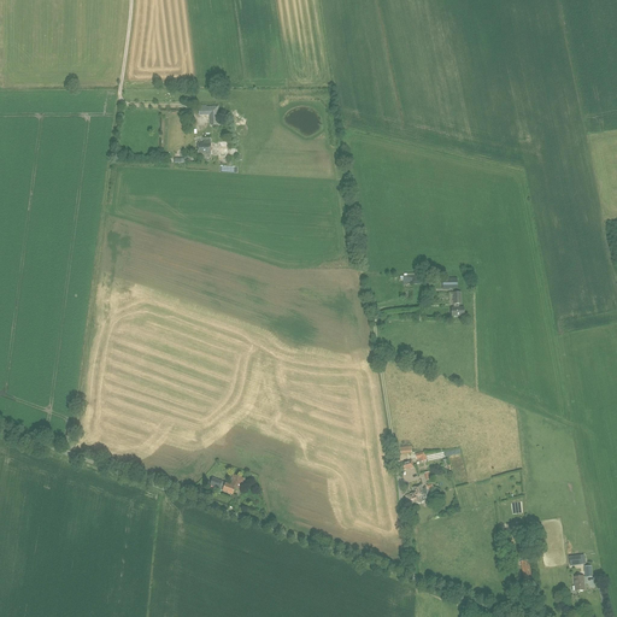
[(218,107),(206,107),(206,113),(210,113),(212,115),(212,118),(218,118),(218,107)]
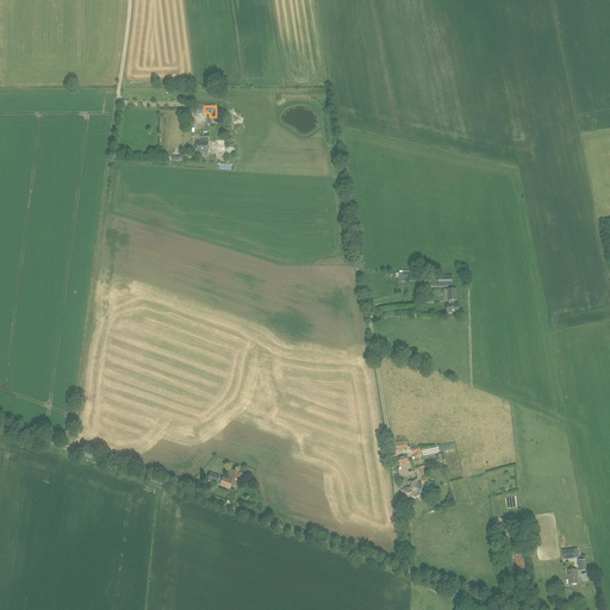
[(209,135),(201,135),(201,142),(195,142),(195,154),(209,153),(209,142),(207,142),(207,139),(209,139),(209,135)]
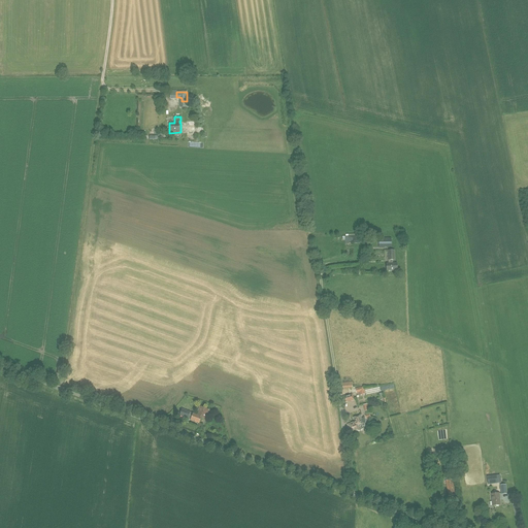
[(380,238),(380,248),(392,248),(392,238),(380,238)]
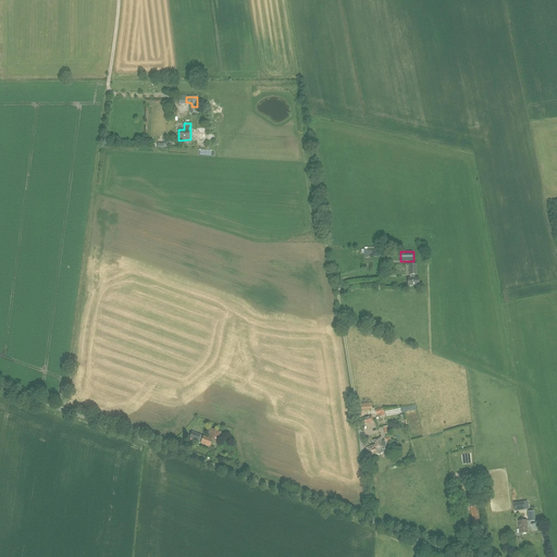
[(409,264),(409,267),(409,274),(410,274),(410,277),(408,279),(408,286),(419,285),(419,277),(415,277),(415,274),(417,274),(417,264),(409,264)]
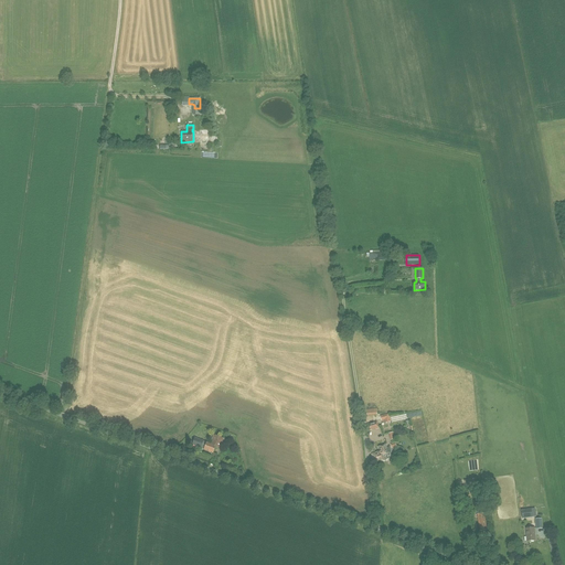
[(376,422),(368,424),(370,432),(372,430),(376,428),(376,429),(379,428),(376,422)]
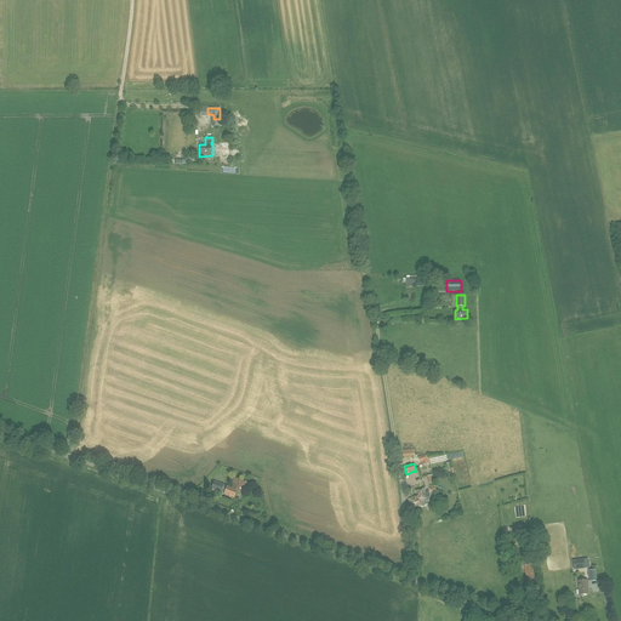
[(235,479),(232,488),(231,493),(235,495),(238,489),(243,490),(245,483),(235,479)]
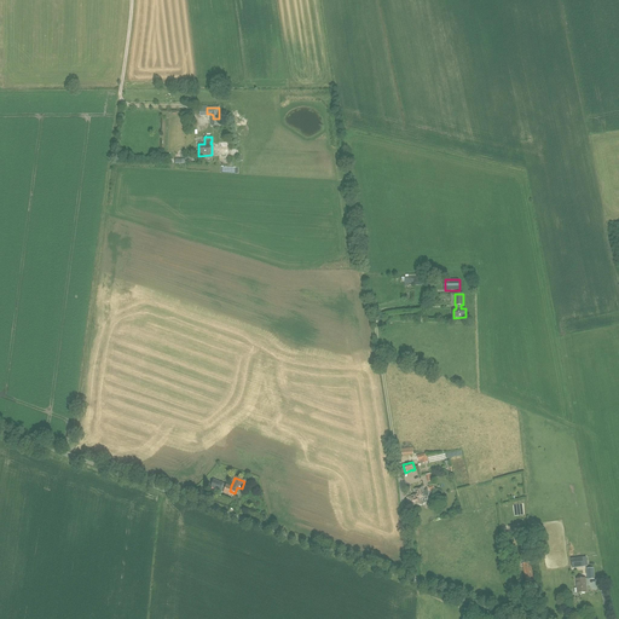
[(230,491),(231,486),(215,481),(214,486),(221,489),(224,490),(224,493),(233,497),(235,493),(230,491)]
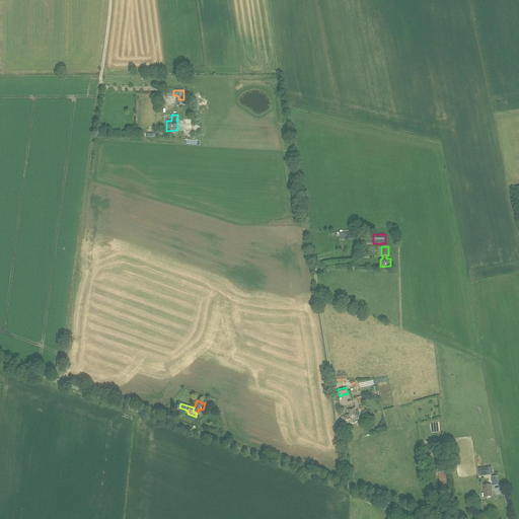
[(357,417),(357,416),(359,416),(358,411),(356,412),(355,408),(347,411),(349,415),(345,416),(345,417),(341,418),(343,426),(347,425),(348,425),(355,423),(353,418),(357,417)]
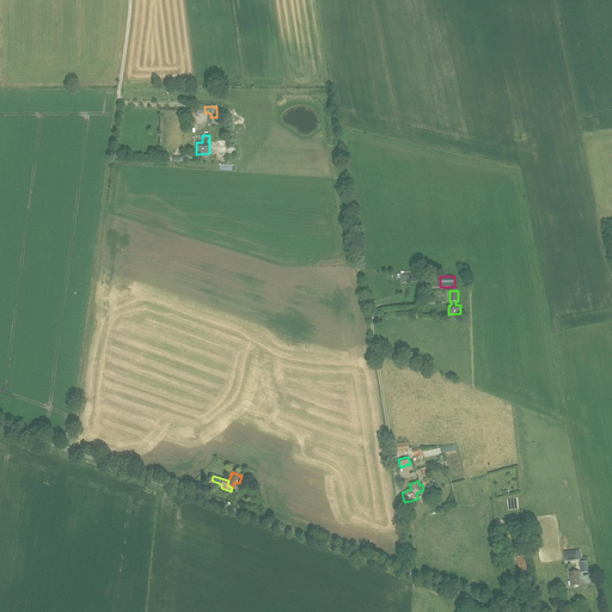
[(575,551),(564,552),(565,562),(576,561),(581,560),(580,551),(575,551)]
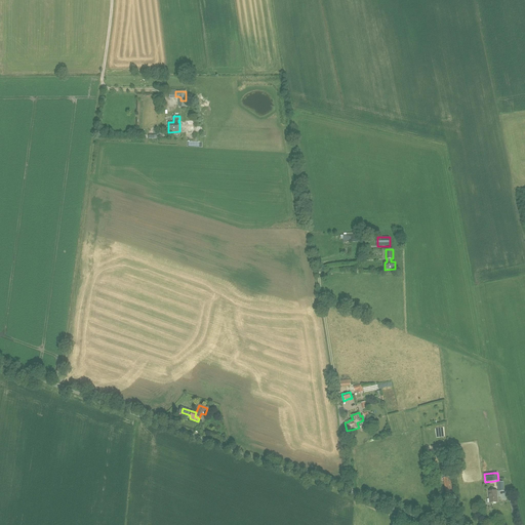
[(450,477),(444,478),(446,493),(452,492),(450,477)]
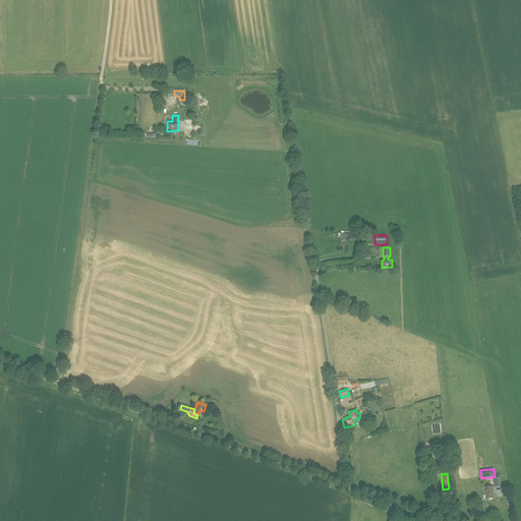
[(484,487),(485,499),(494,499),(493,486),(484,487)]
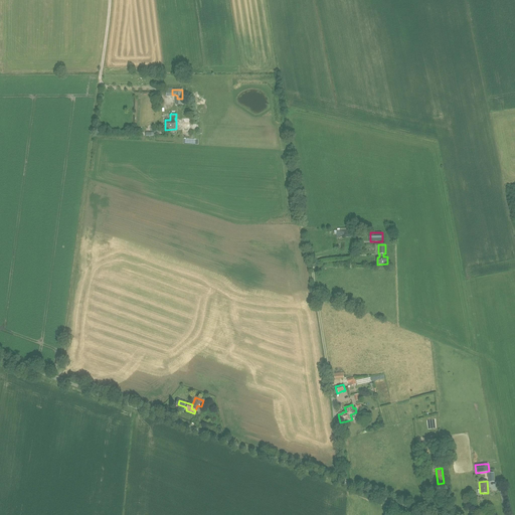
[(333,491),(332,501),(343,501),(343,491),(333,491)]
